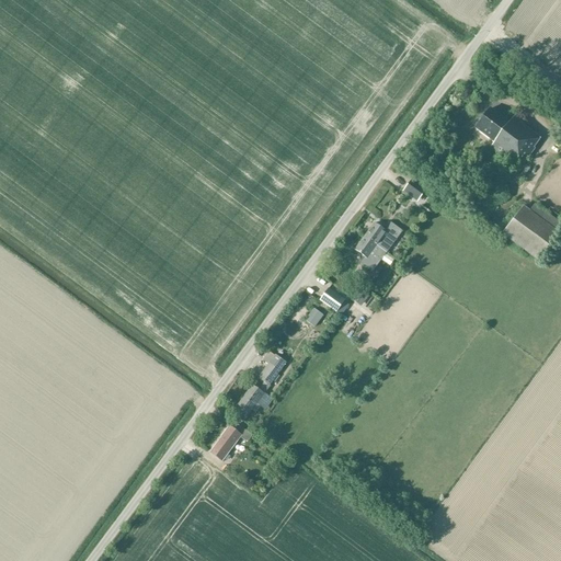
[(490,109),(474,129),(493,144),(490,149),(518,171),(535,149),(534,148),(541,139),(513,117),(508,122),(490,109)]
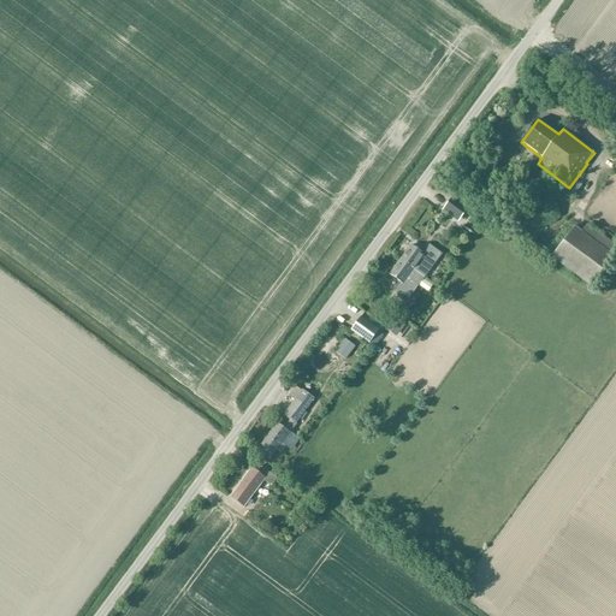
[(442,212),(457,223),(468,208),(452,196),(442,212)]
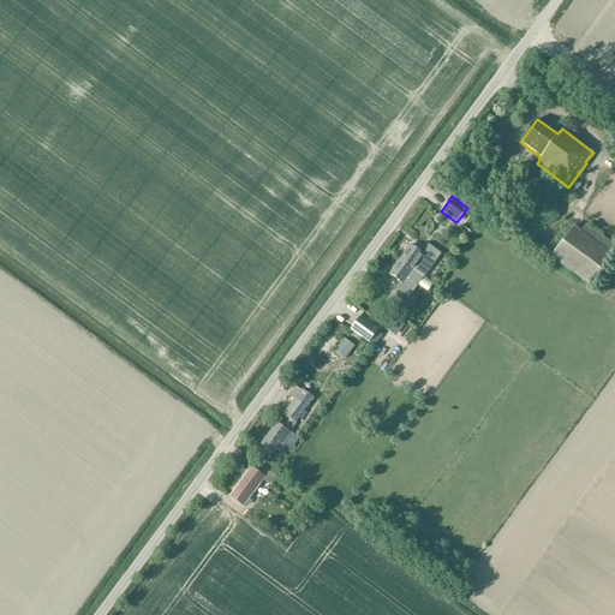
[(573,226),(572,230),(550,257),(590,287),(613,256),(614,251),(614,246),(597,234),(592,240),(573,226)]
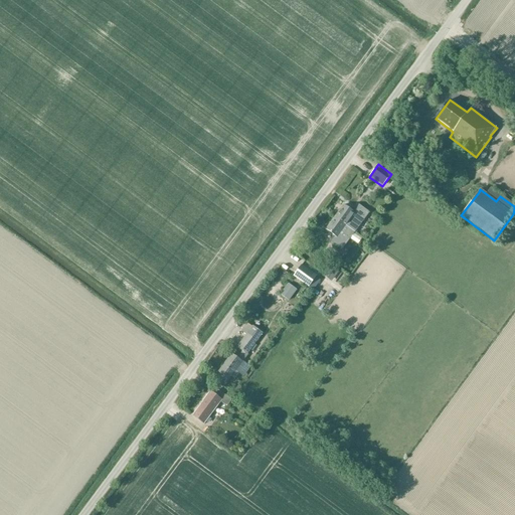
[(355,205),(351,210),(343,205),(334,217),(355,232),(369,213),(359,205),(355,205)]
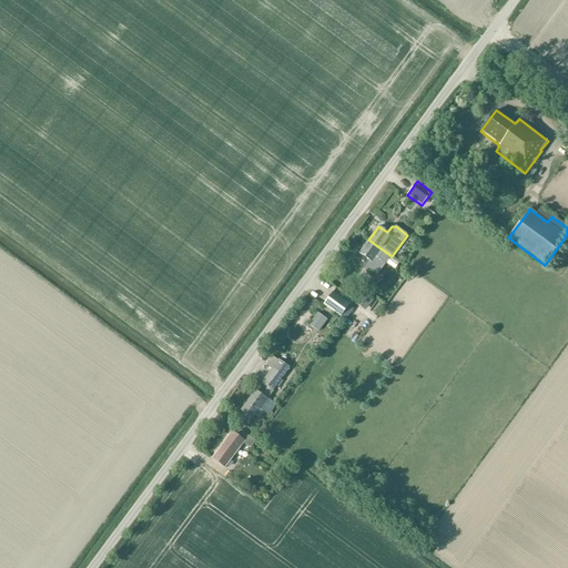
[(377,276),(392,256),(368,240),(358,254),(371,262),(365,267),(377,276)]
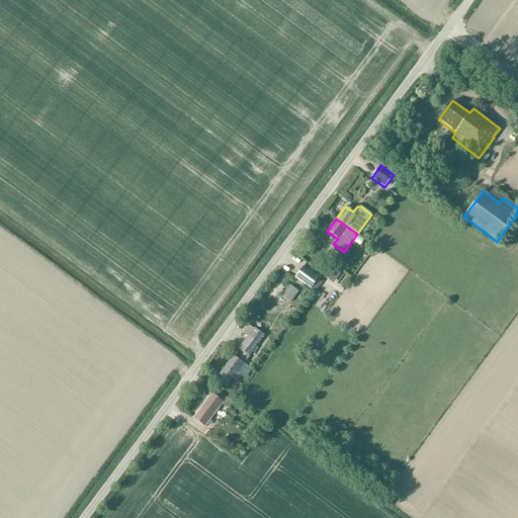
[(311,289),(319,277),(304,266),(294,278),(311,289)]
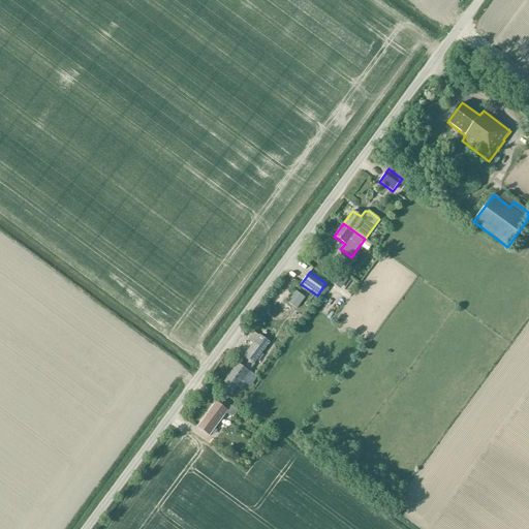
[(347,276),(345,274),(344,274),(335,286),(340,289),(347,280),(345,279),(347,276)]
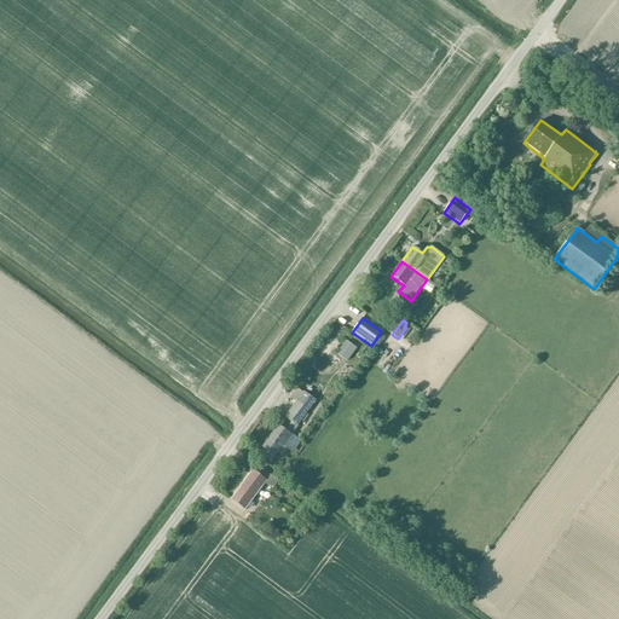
[(351,333),(347,339),(358,347),(363,341),(351,333)]
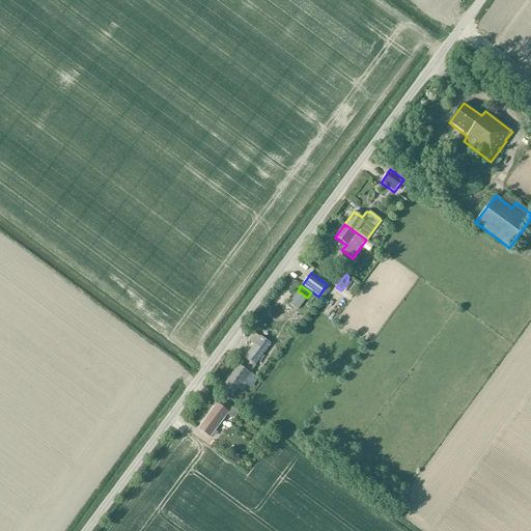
[(297,292),(294,298),(302,304),(306,299),(297,292)]
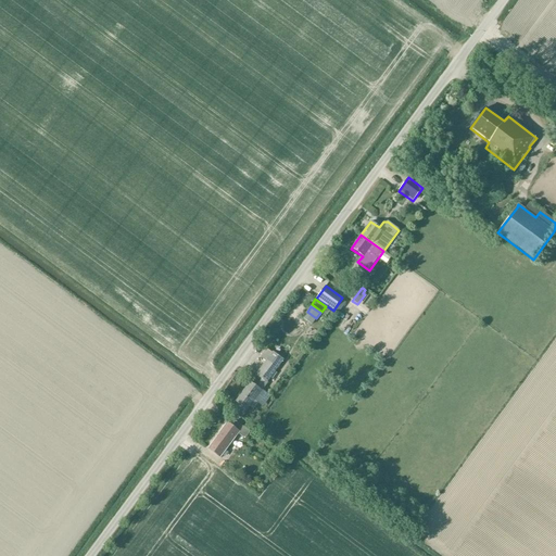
[(267,383),(278,368),(283,361),(273,352),(272,354),(268,352),(263,358),(266,359),(255,375),(262,379),(256,387),(250,381),(236,402),(247,411),(252,406),(255,408),(266,394),(262,391),(267,383)]
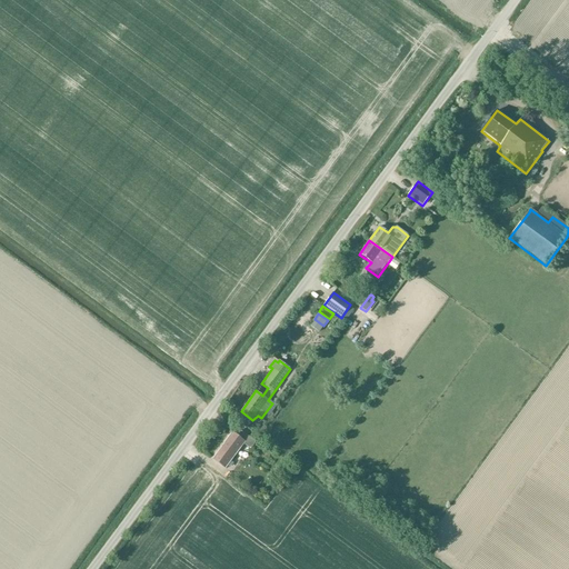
[(296,370),(302,376),(308,368),(301,362),(296,370)]
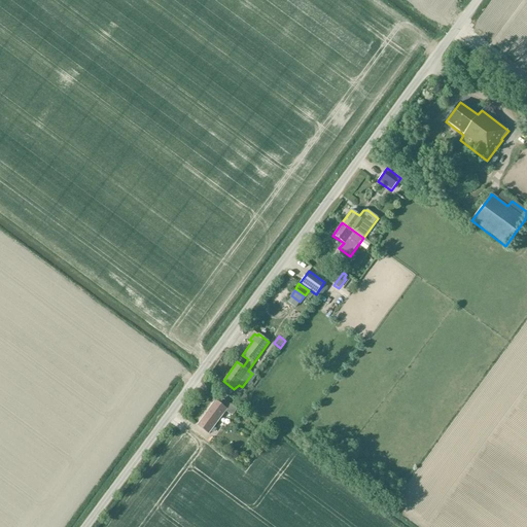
[(222,398),(219,403),(215,400),(197,426),(209,434),(225,412),(233,416),(237,410),(222,398)]
